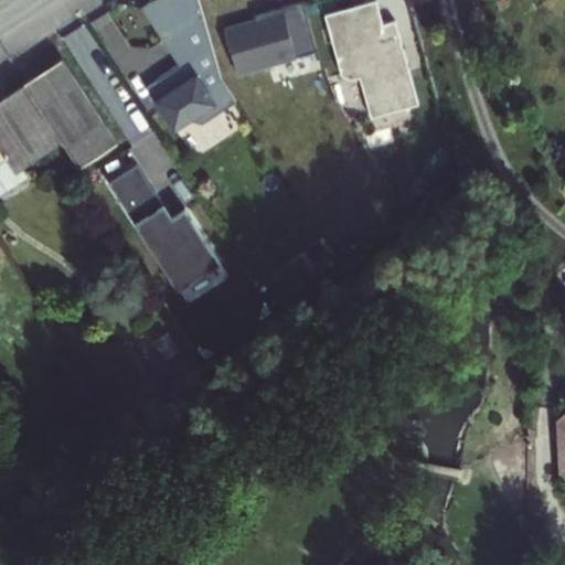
[(369,117),(417,106),(400,21),(383,24),(377,0),(375,0),(324,11),(339,80),(360,75),(369,117)]
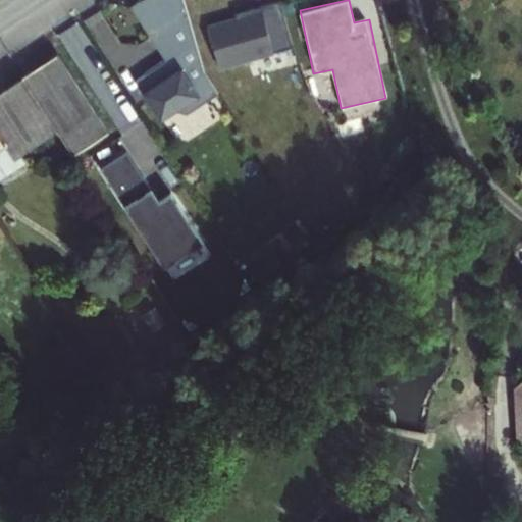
[(278,2),(206,23),(219,67),(291,47),(278,2)]
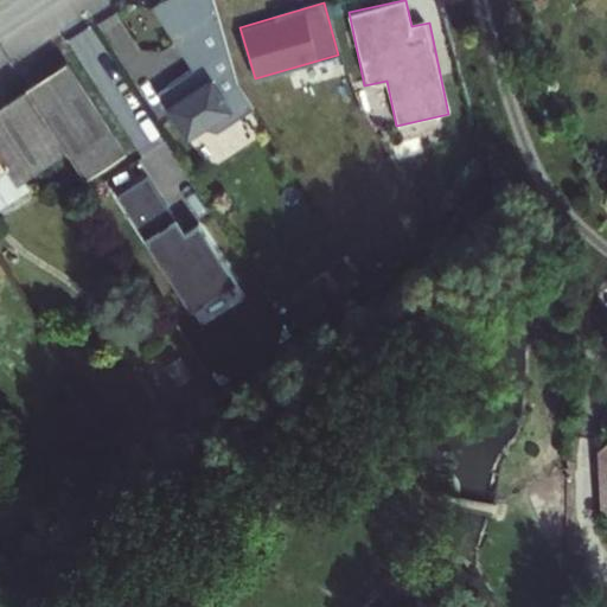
[(209,64),(164,89),(189,132),(234,107),(209,64)]
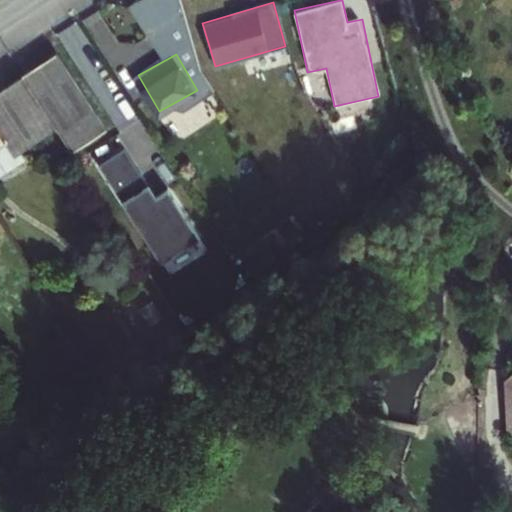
[(47,71),(12,95),(49,148),(63,168),(98,143),(47,71)]
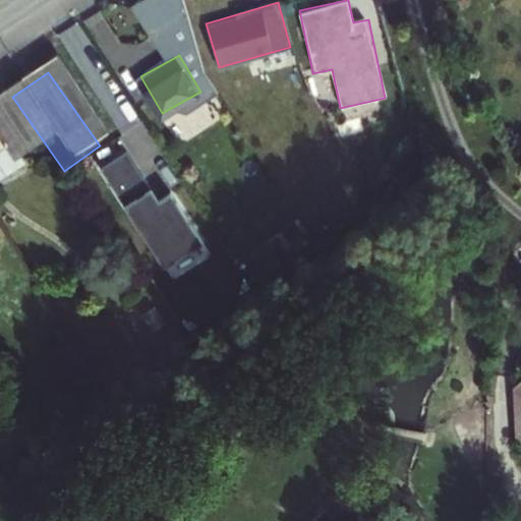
[(12,97),(0,104),(0,171),(11,187),(21,180),(16,174),(50,151),(12,97)]
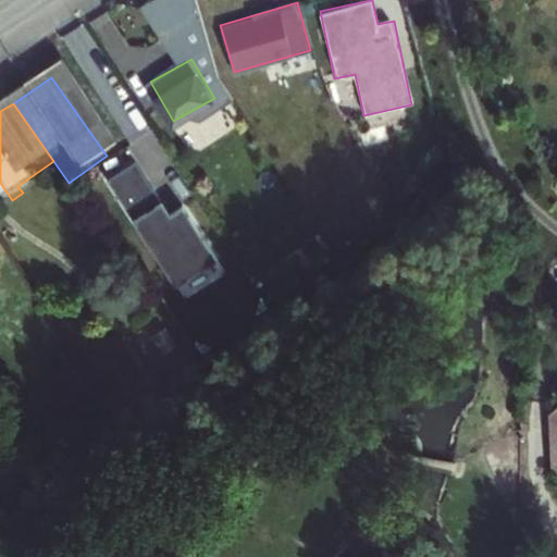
[(0,208),(12,200),(0,183),(0,208)]
